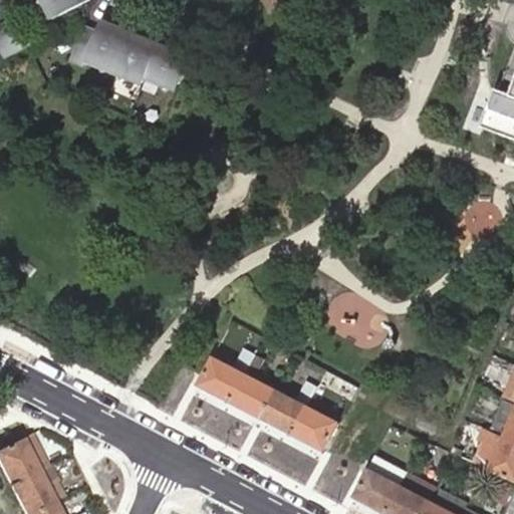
[(91,0),(40,0),(40,2),(48,4),(55,18),(91,0)]
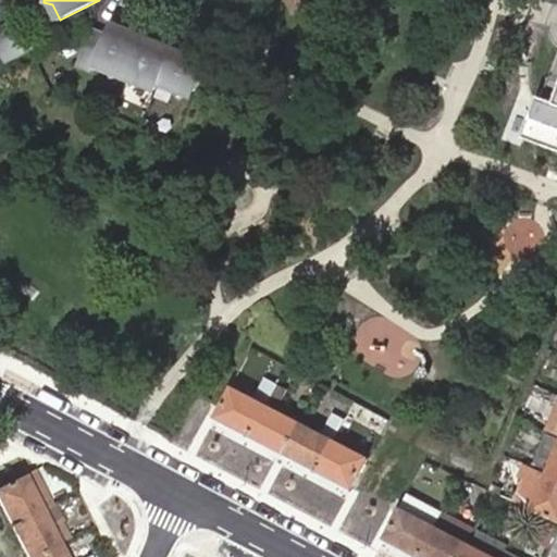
[(291,0),(296,11),(317,0),(291,0)]
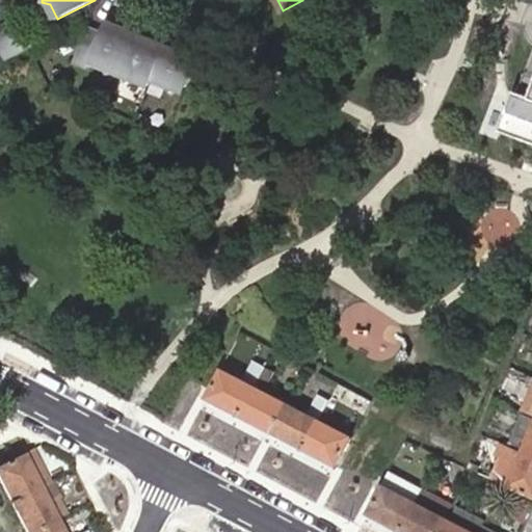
[(35,44),(20,17),(0,26),(0,48),(5,59),(35,44)]
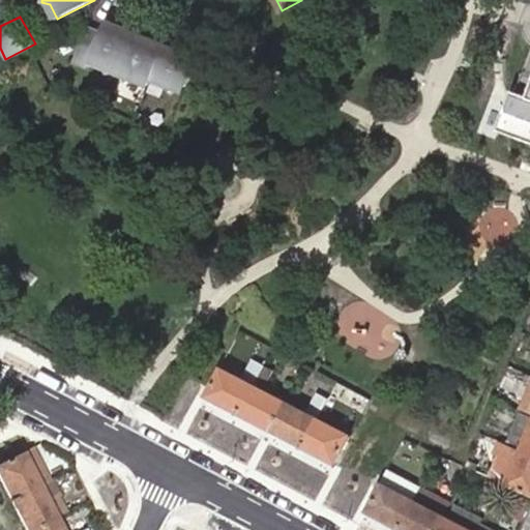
[(115,70),(119,72),(136,33),(107,22),(102,33),(88,27),(75,61),(89,66),(91,61),(105,66),(108,75),(115,70)]
